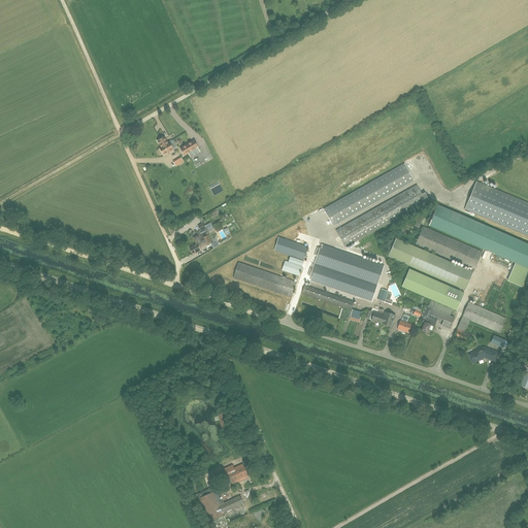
[(172,140),(167,143),(164,137),(158,141),(161,147),(160,147),(164,155),(168,152),(169,153),(173,150),(176,147),(172,140)]
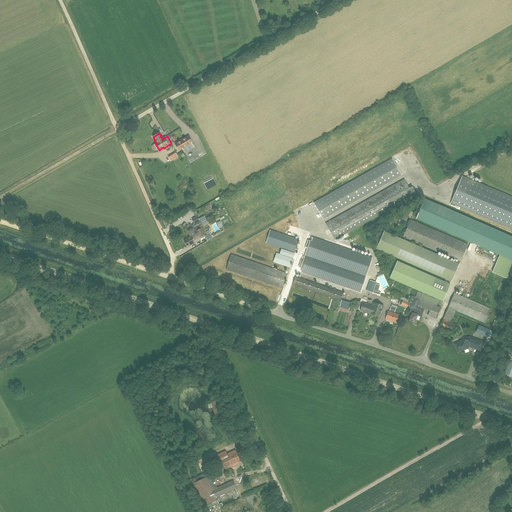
[(188,136),(178,142),(175,144),(179,151),(192,143),(188,136)]
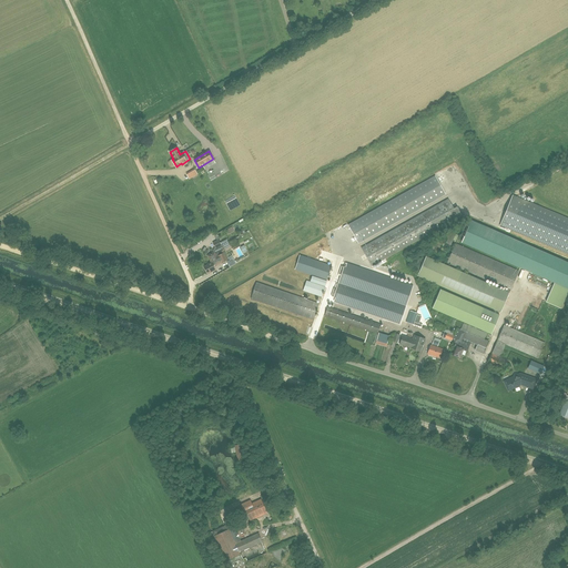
[(191,180),(199,175),(196,170),(188,175),(191,180)]
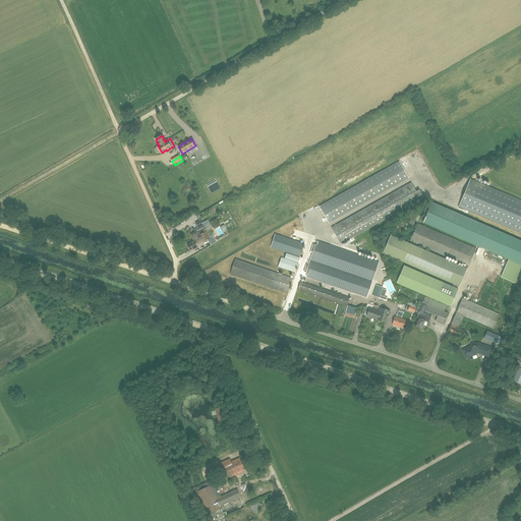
[(329,223),(408,178),(399,161),(320,206),(329,223)]
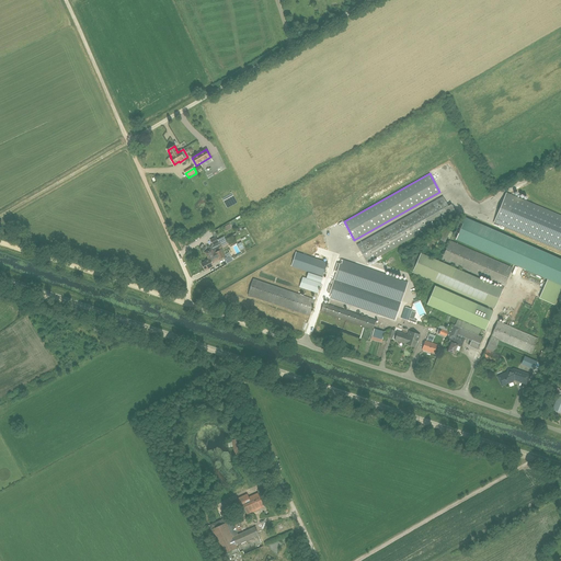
[(560,250),(560,216),(506,193),(494,222),(560,250)]
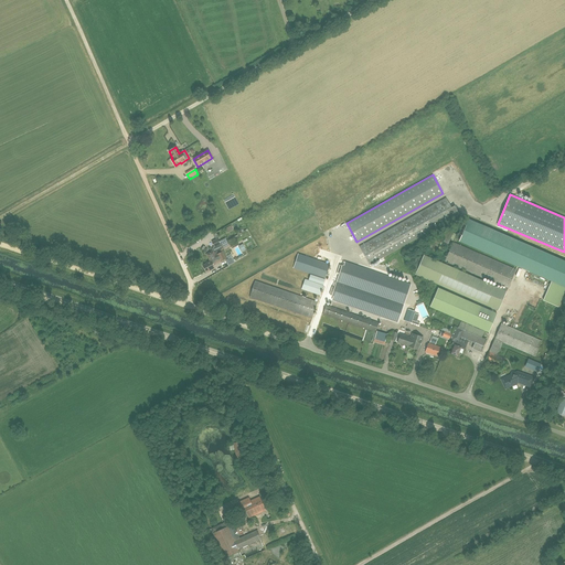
[(455,206),(451,208),(446,199),(360,247),(370,265),(459,214),(455,206)]
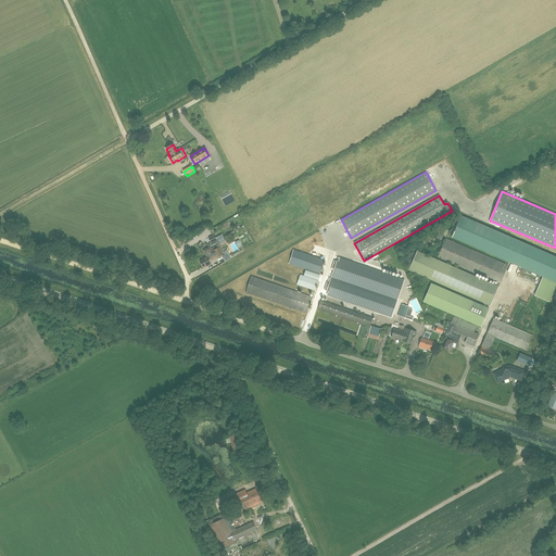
[(555,255),(462,216),(452,238),(555,280),(555,255)]
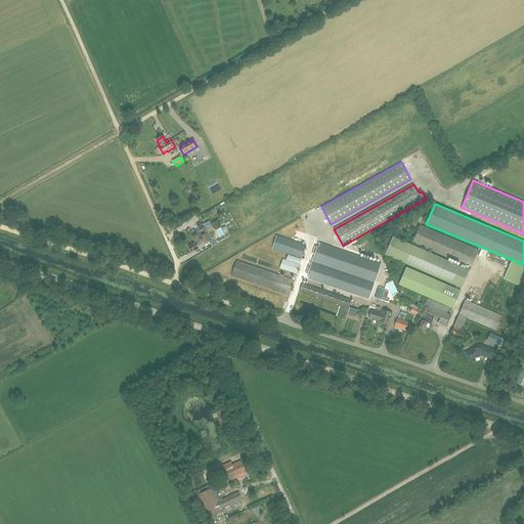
[(205,226),(206,227),(211,224),(209,221),(203,224),(202,222),(197,224),(199,229),(205,226)]
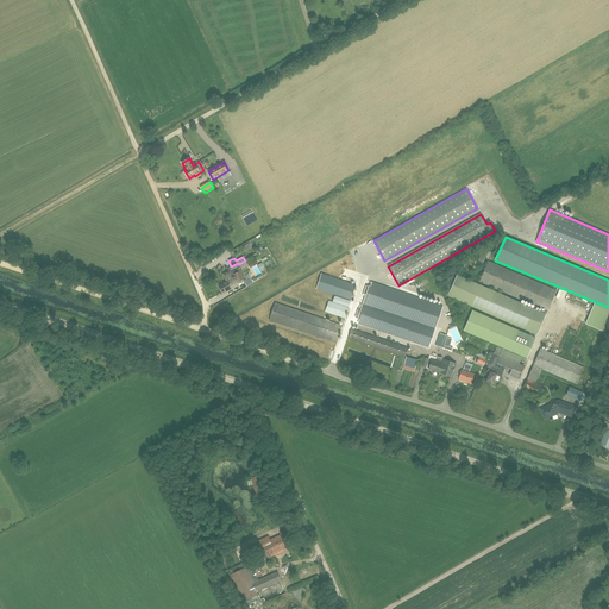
[(544,316),(556,290),(488,261),(479,281),(541,308),(540,312),(457,275),(447,295),(537,334),(544,316)]
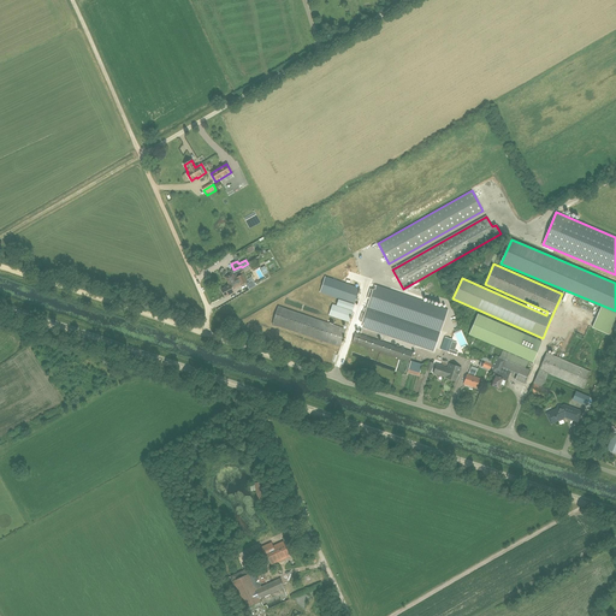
[(259,279),(270,273),(266,266),(255,272),(259,279)]
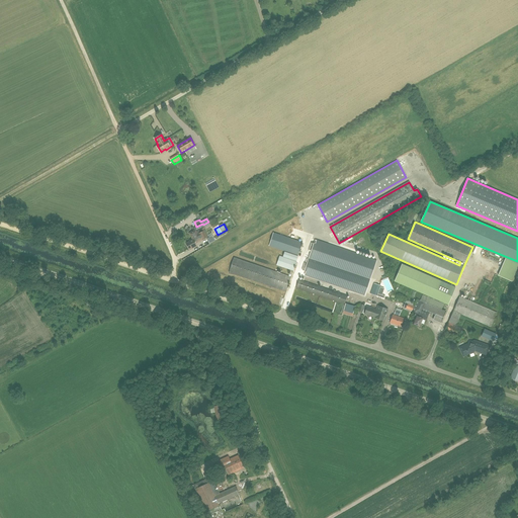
[(198,236),(197,234),(195,230),(189,233),(192,240),(198,236)]
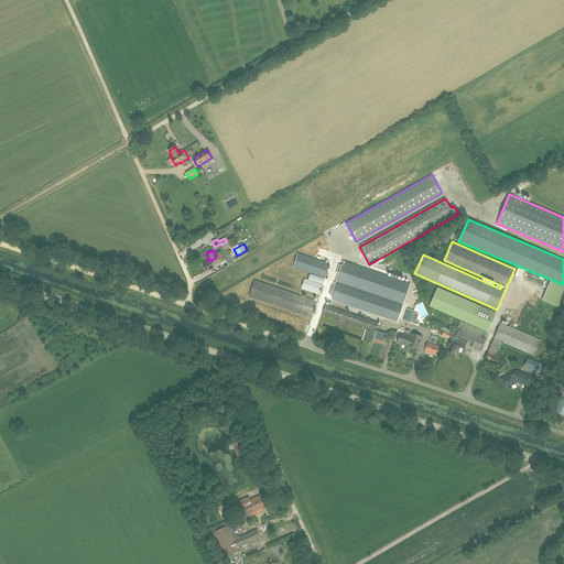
[(209,261),(205,263),(206,263),(203,266),(206,271),(208,270),(209,271),(215,268),(213,266),(219,262),(226,259),(221,251),(215,255),(216,257),(209,261)]
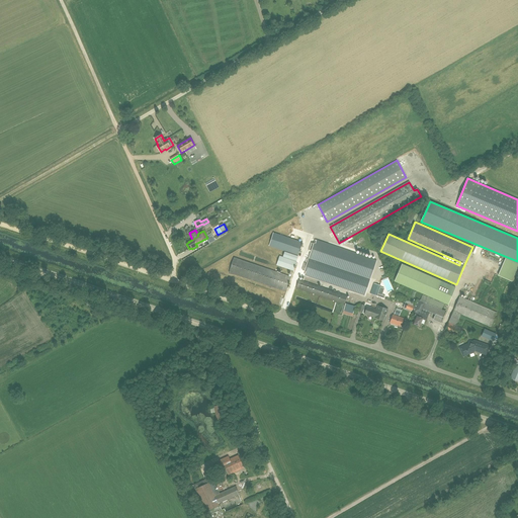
[(214,240),(211,232),(207,234),(209,237),(206,238),(208,243),(214,240)]
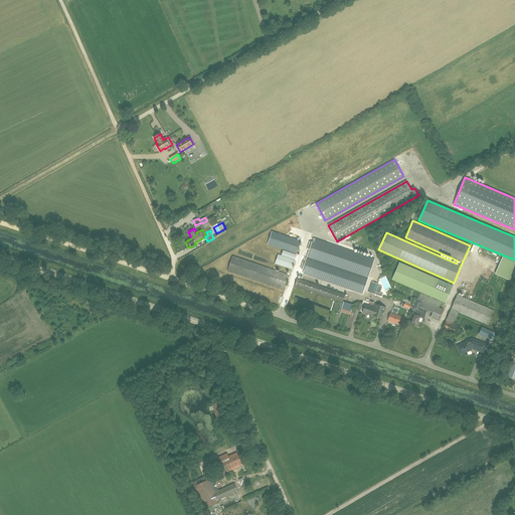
[(268,244),(283,250),(282,255),(278,254),(275,264),(292,270),(296,254),(297,254),(301,240),(272,231),(268,244)]
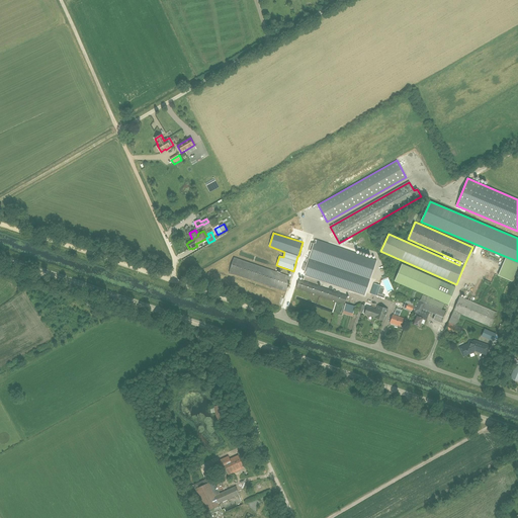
[(314,244),(312,243),(309,251),(311,252),(309,258),(370,279),(376,261),(317,240),(317,241),(315,240),(314,244)]
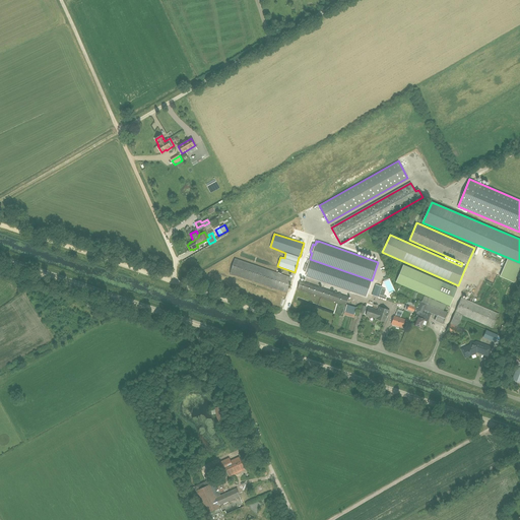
[(287,293),(293,278),(235,258),(230,273),(287,293)]
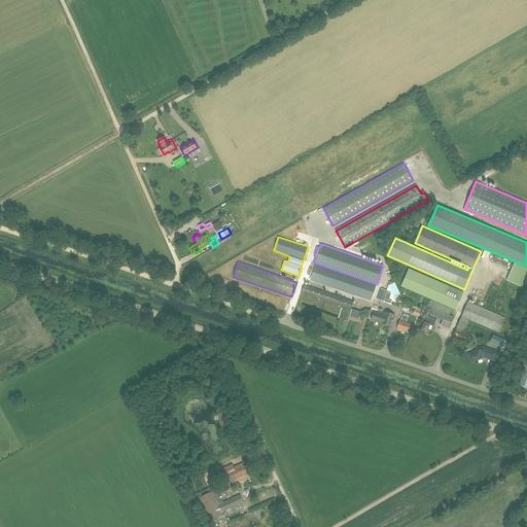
[(311,268),(310,272),(326,278),(327,274),(311,268)]
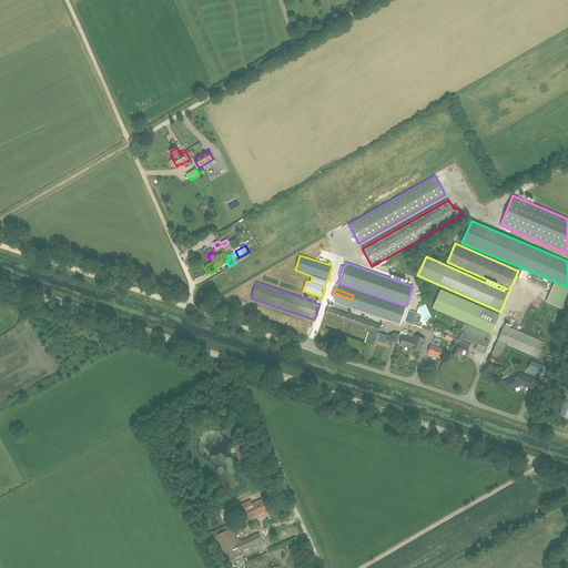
[(490,334),(499,315),(440,288),(432,308),(490,334)]
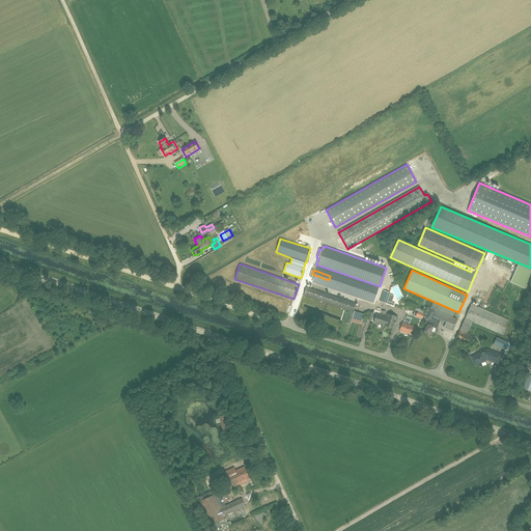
[(399,285),(394,286),(398,300),(404,298),(399,285)]
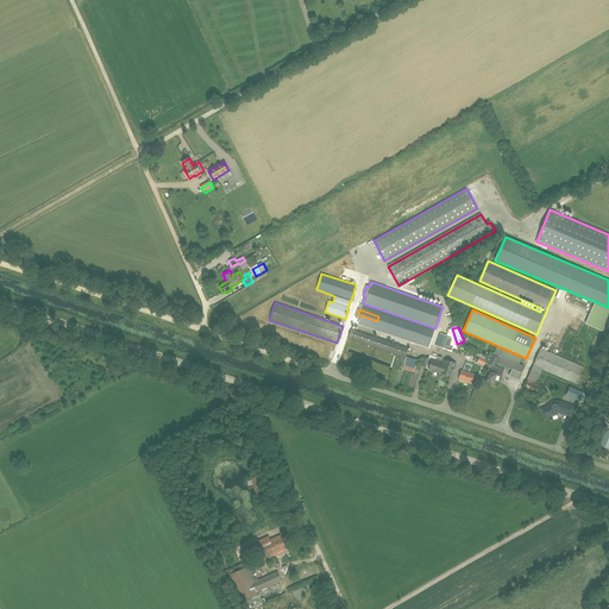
[(406,357),(408,347),(351,328),(349,338),(406,357)]
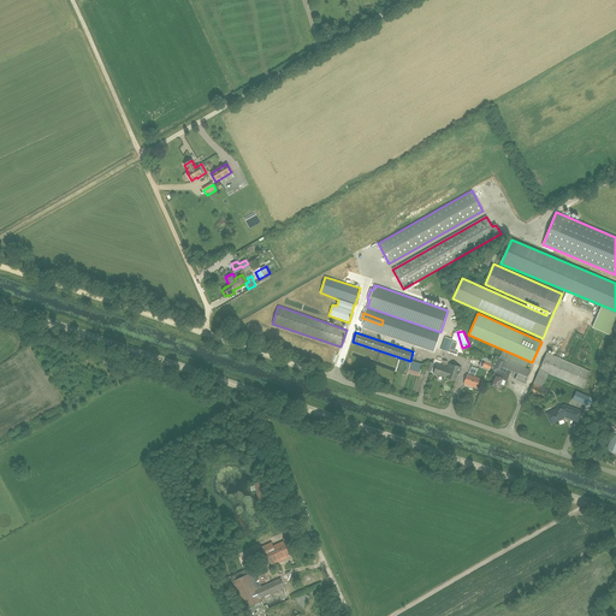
[(448,353),(452,339),(444,337),(440,349),(448,353)]
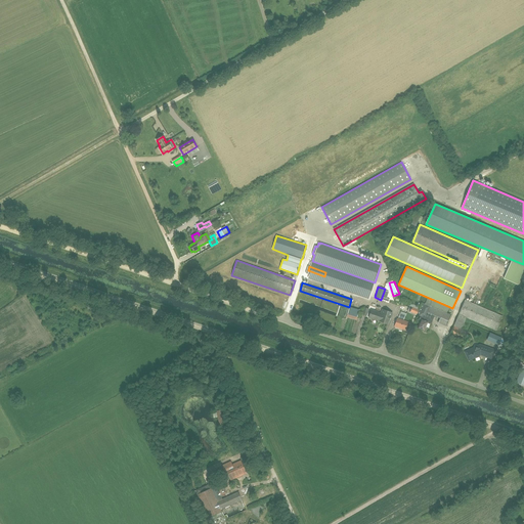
[(450,335),(465,341),(468,333),(461,330),(466,317),(496,331),(501,316),(466,300),(450,335)]
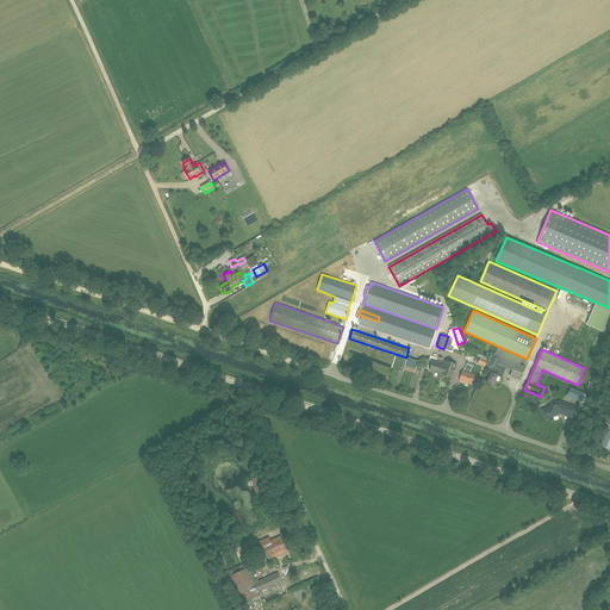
[(485,366),(490,368),(489,372),(490,372),(487,378),(489,378),(486,381),(493,384),(495,380),(496,381),(498,375),(502,377),(503,372),(495,368),(497,363),(499,356),(495,354),(491,353),(485,366)]
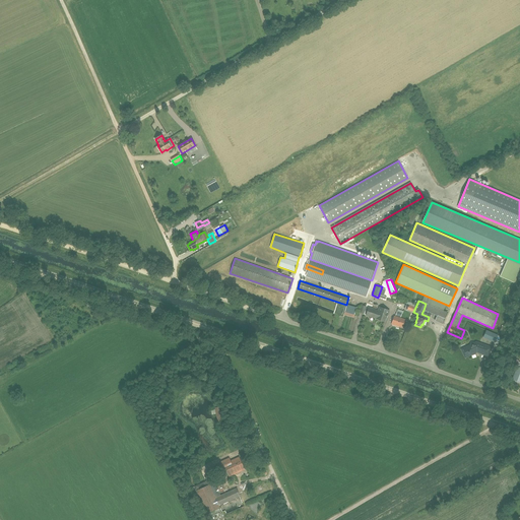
[(427,304),(426,304),(424,310),(437,315),(435,320),(443,324),(447,313),(427,304)]
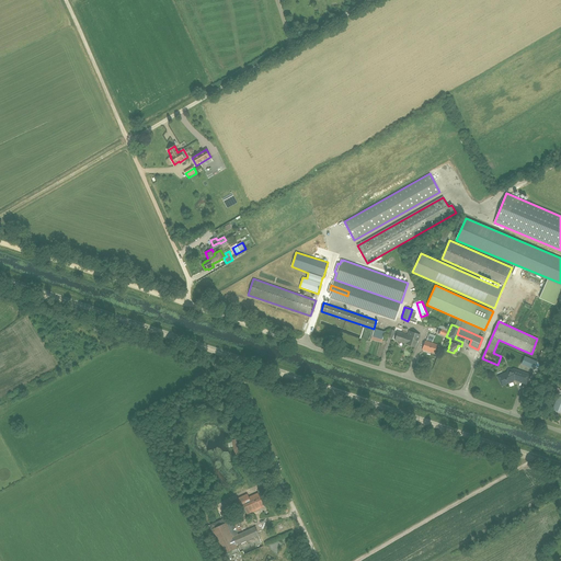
[(381,343),(385,332),(374,329),(374,331),(371,330),(369,338),(371,339),(370,340),(381,343)]
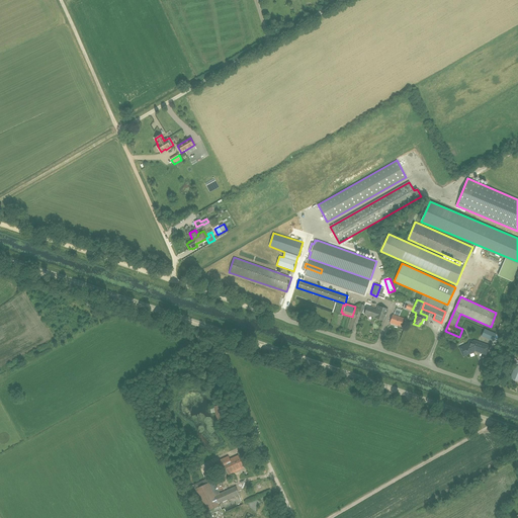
[(402,304),(400,311),(396,324),(404,327),(408,315),(411,307),(402,304)]
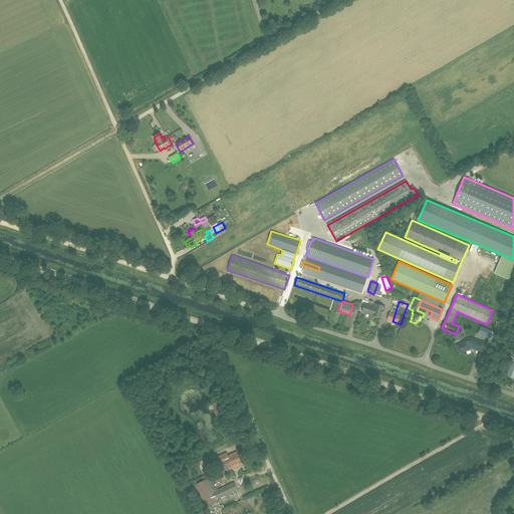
[(364,304),(361,311),(372,315),(379,318),(381,313),(382,313),(384,307),(374,303),(373,307),(364,304)]
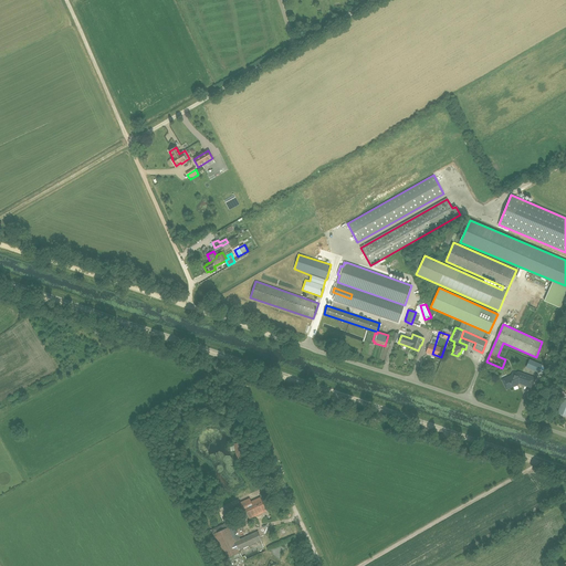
[(542,365),(530,359),(526,367),(538,373),(542,365)]
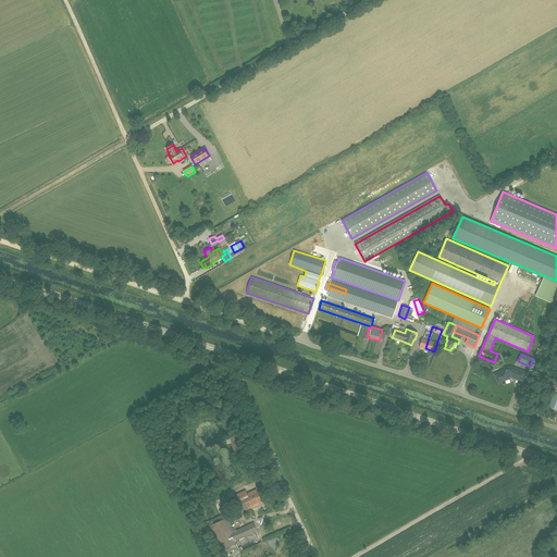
[(522,381),(525,372),(518,370),(517,371),(510,368),(509,369),(505,367),(503,371),(495,375),(498,383),(510,376),(522,381)]
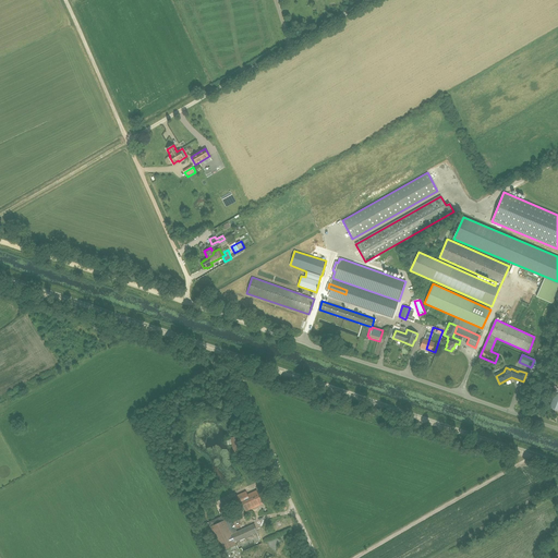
[(234,453),(241,451),(238,437),(231,438),(234,453)]
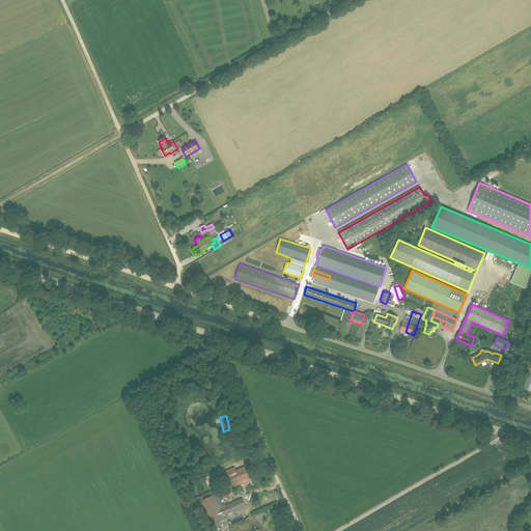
[(229,480),(231,479),(234,486),(249,479),(244,467),(235,471),(234,468),(225,472),(229,480)]
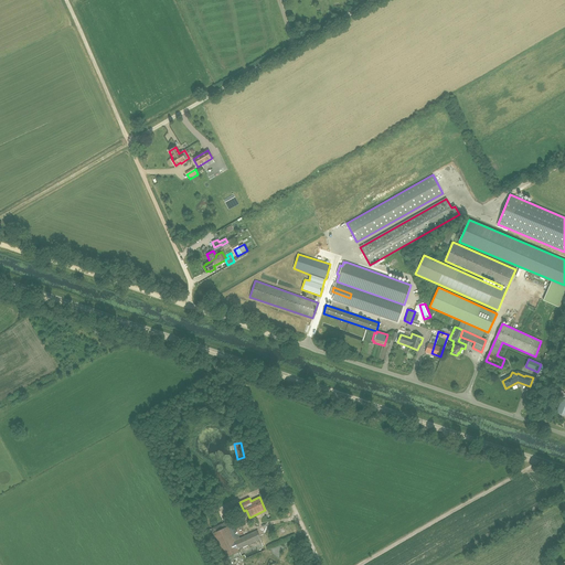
[(227,526),(225,528),(213,533),(211,529),(208,531),(221,560),(240,551),(238,548),(260,539),(256,531),(234,541),(227,526)]
